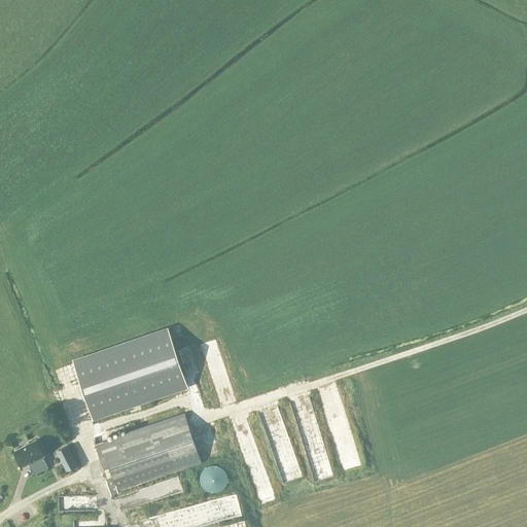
[(73,361),(93,418),(187,386),(168,328),(73,361)]
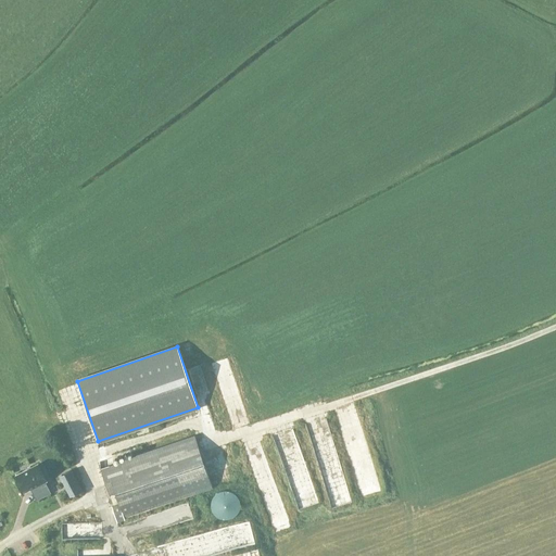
[(196,439),(150,454),(168,503),(212,489),(196,439)]
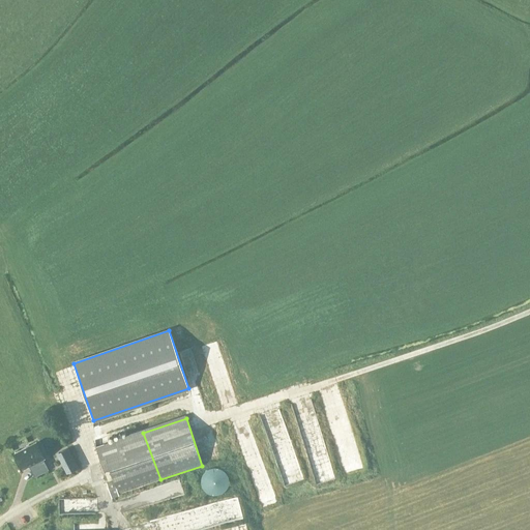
[(215,446),(217,454),(228,452),(223,430),(212,432),(215,446)]
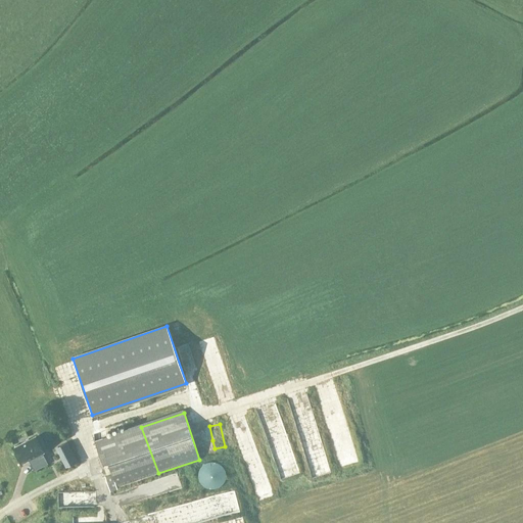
[(141,427),(94,442),(102,466),(108,464),(111,475),(104,477),(108,489),(158,473),(141,427)]
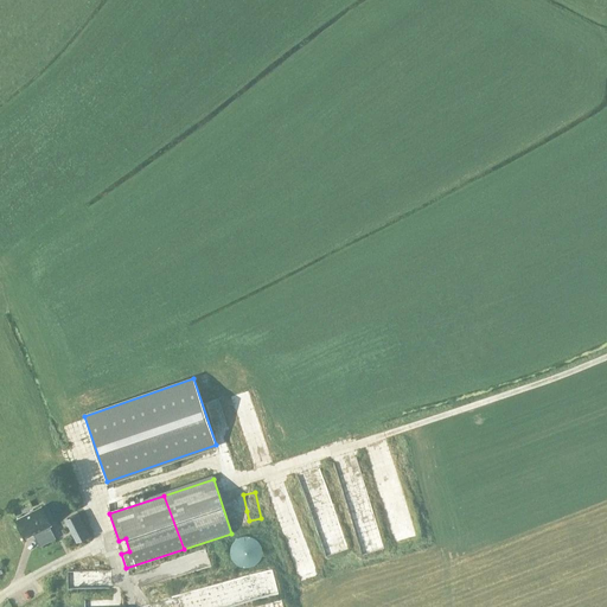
[(296,564),(308,561),(293,517),(286,497),(281,499),(285,509),(282,509),(287,524),(281,526),(283,531),(289,529),(293,538),(289,541),(292,547),(289,547),(296,564)]
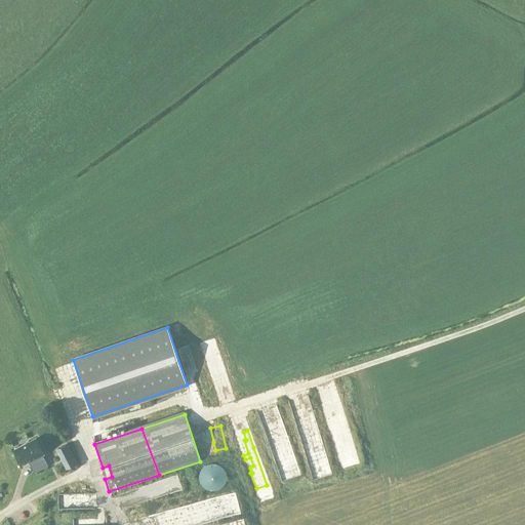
[(14,450),(23,465),(30,460),(32,465),(31,466),(34,472),(47,466),(42,454),(43,453),(36,439),(29,442),(28,441),(21,445),(22,446),(14,450)]
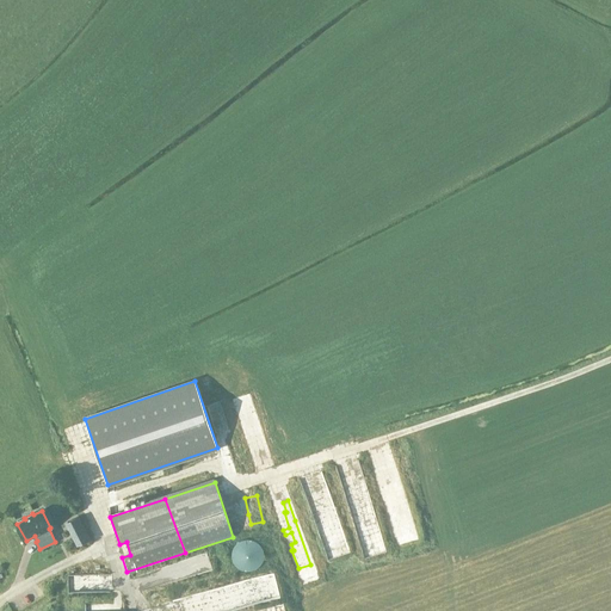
[(339,543),(338,536),(335,536),(335,530),(323,531),(326,554),(334,553),(333,543),(339,543)]
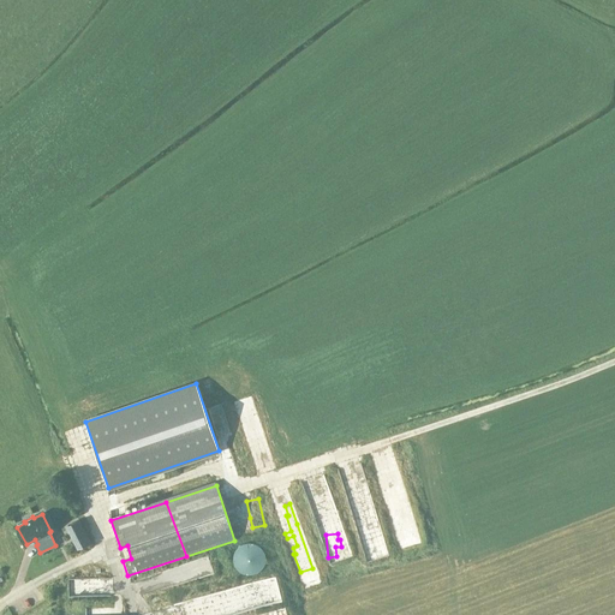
[(266,561),(266,559),(266,557),(266,556),(266,555),(264,554),(264,553),(263,551),(263,550),(262,549),(261,548),(260,547),(258,545),(257,545),(256,544),(255,544),(254,543),(252,543),(251,543),(250,543),(248,543),(246,543),(245,543),(244,544),(243,544),(242,545),(240,545),(239,547),(238,548),(237,549),(236,550),(236,551),(234,553),(234,554),(233,555),(233,556),(233,557),(233,559),(233,561),(233,562),(233,563),(234,565),(234,566),(236,567),(236,568),(237,569),(238,571),(239,572),(240,573),(242,573),(243,574),(244,574),(245,575),(246,575),(250,575),(251,575),(252,575),(254,575),(255,574),(256,574),(257,573),(258,573),(260,572),(261,571),(262,569),(263,568),(263,567),(264,566),(264,565),(266,563),(266,562),(266,561)]
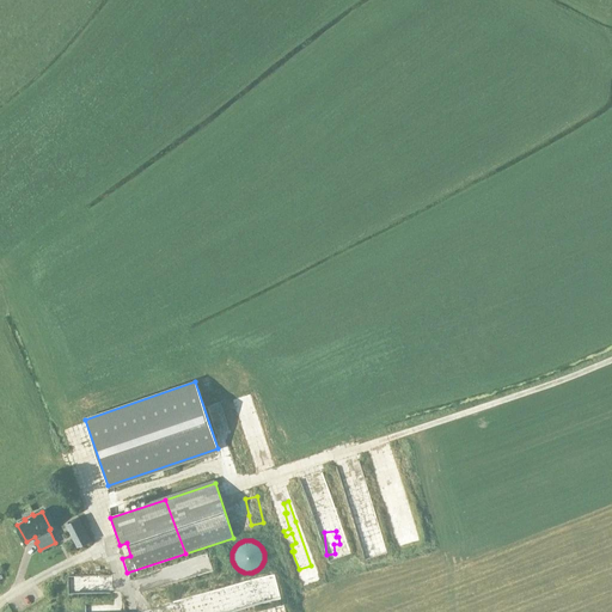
[(159,568),(163,582),(204,571),(201,557),(159,568)]
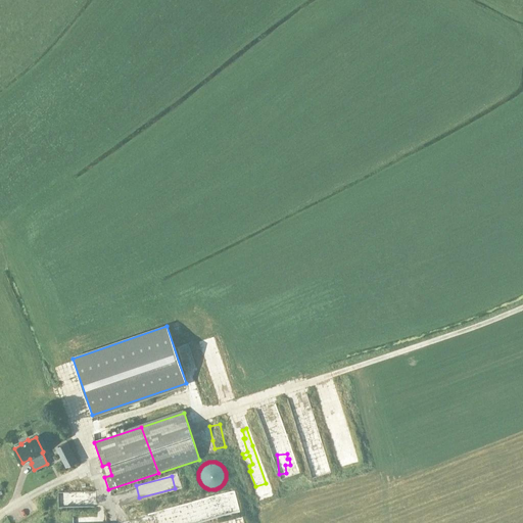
[(149,515),(150,522),(193,522),(234,514),(230,496),(149,515)]
